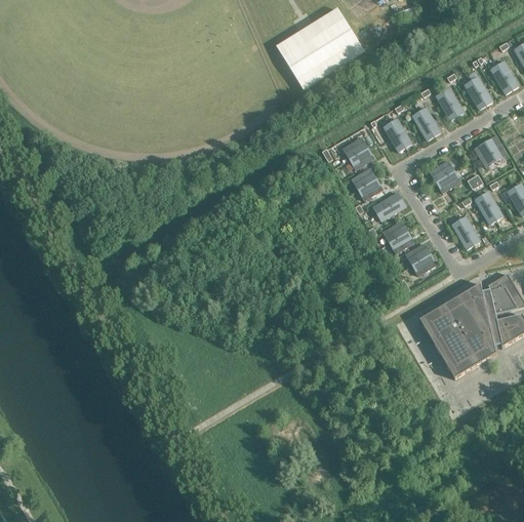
[(336,8),(313,23),(276,46),(303,90),(364,52),(336,8)]
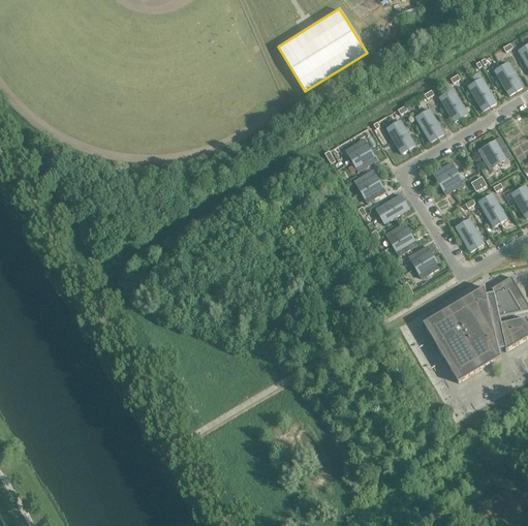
[(527,67),(527,52),(524,45),(517,50),(527,67)]
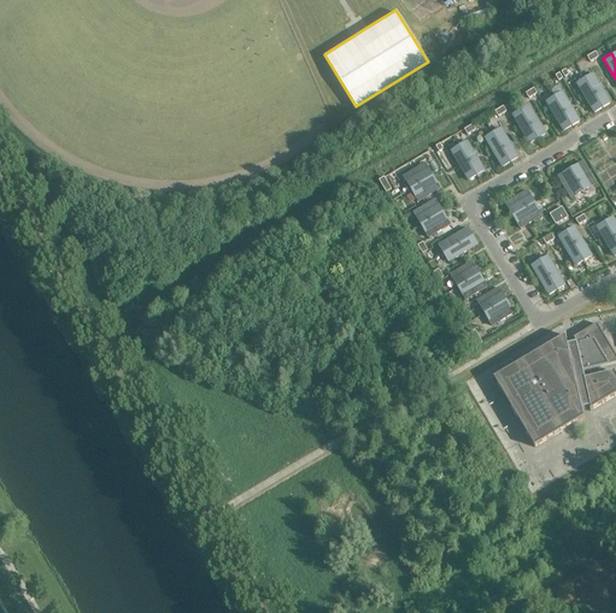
[(584,76),(600,105),(609,100),(592,71),(584,76)]
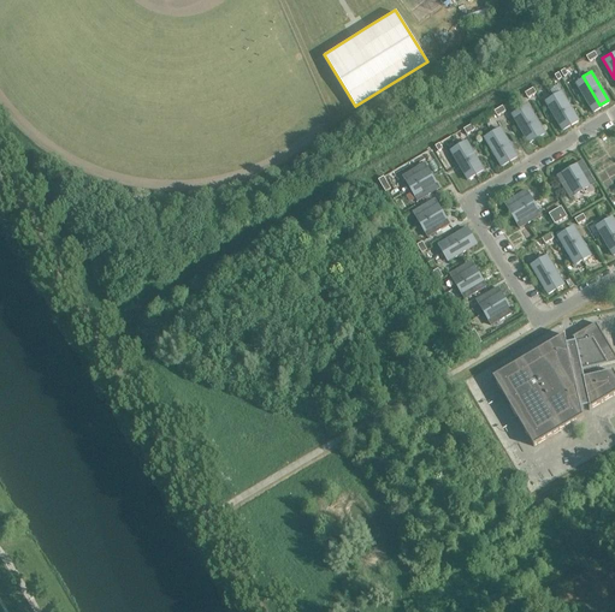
[(592,110),(599,105),(583,76),(574,81),(592,110)]
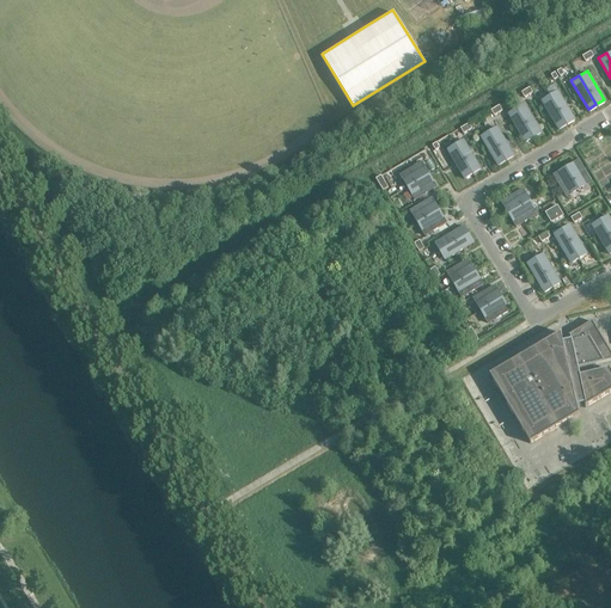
[(557,88),(549,93),(566,122),(574,117),(557,88)]
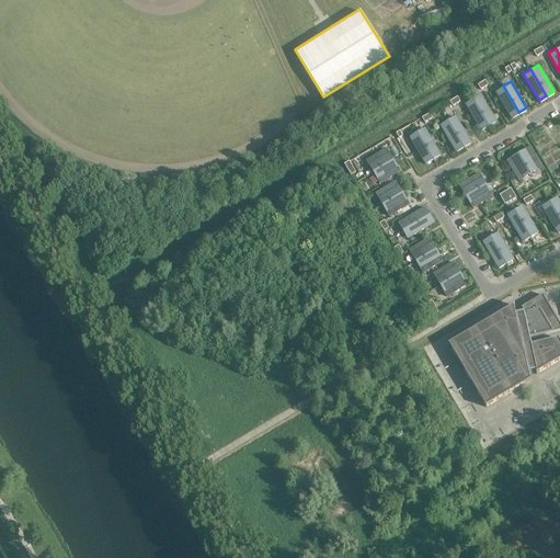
[(511,116),(518,112),(503,86),(495,90),(511,116)]
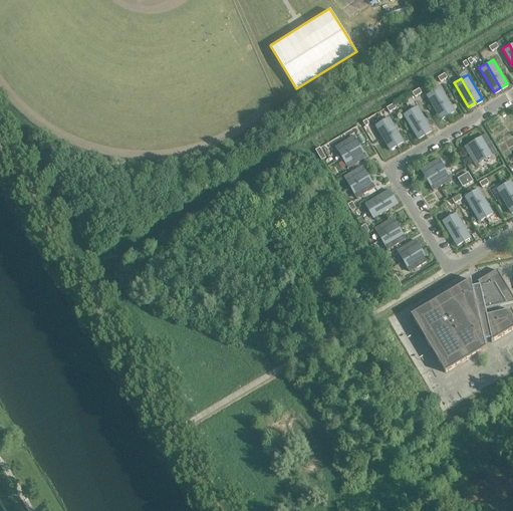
[(433,89),(447,113),(454,109),(440,85),(433,89)]
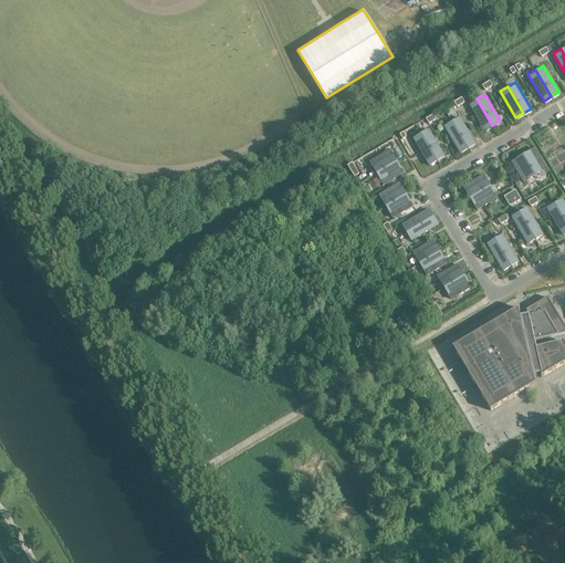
[(484,129),(492,125),(477,98),(469,103),(484,129)]
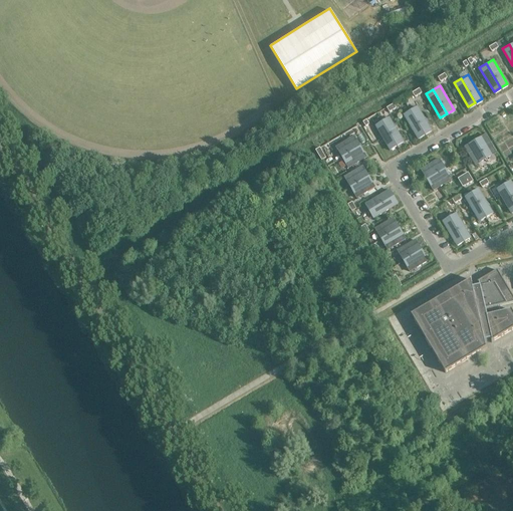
[(410,108),(424,133),(431,129),(417,104),(410,108)]
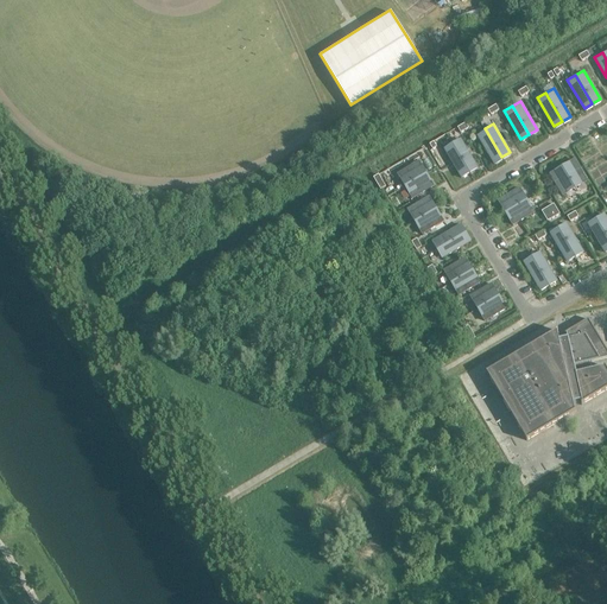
[(493,163),(501,157),(485,128),(476,133),(493,163)]
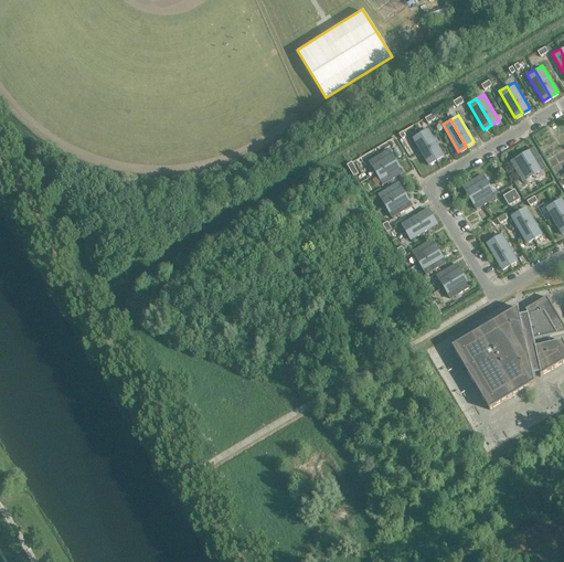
[(419,131),(435,158),(443,154),(427,127),(419,131)]
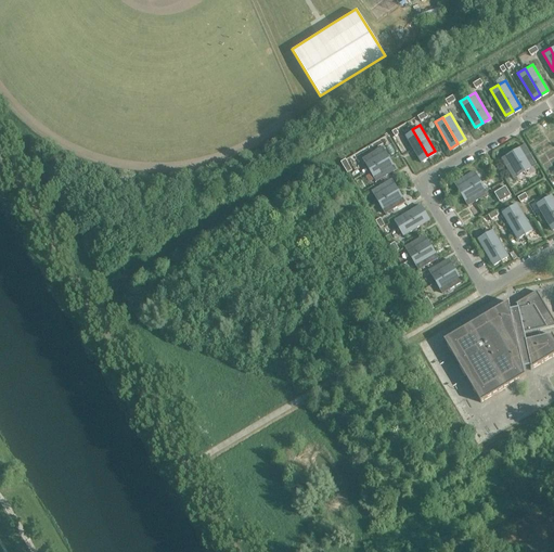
[(420,159),(427,155),(412,129),(404,133),(420,159)]
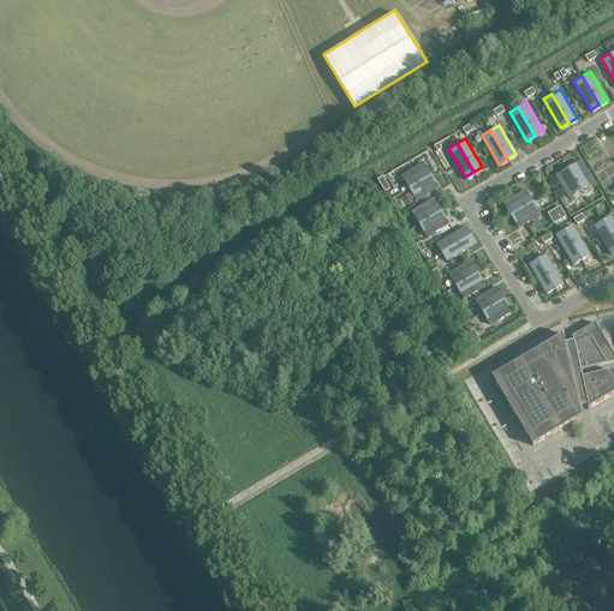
[(579,159),(567,166),(580,187),(592,180),(579,159)]
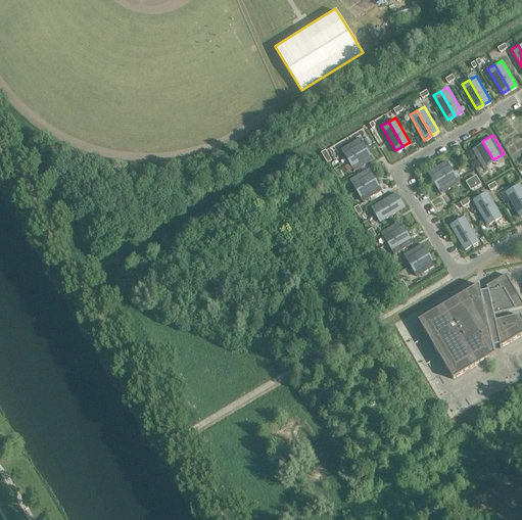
[(360,137),(341,147),(347,158),(366,147),(360,137)]
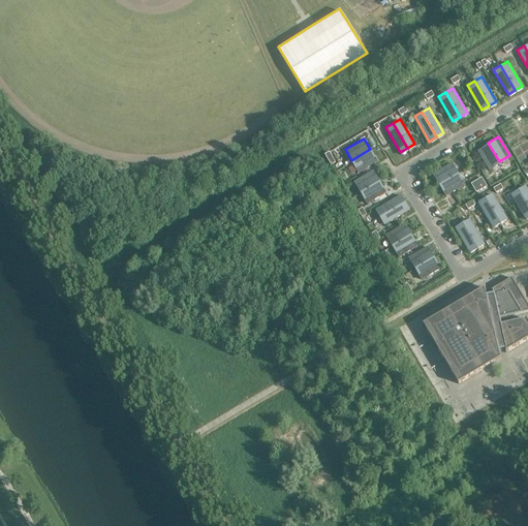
[(488,167),(499,161),(488,143),(477,149),(488,167)]
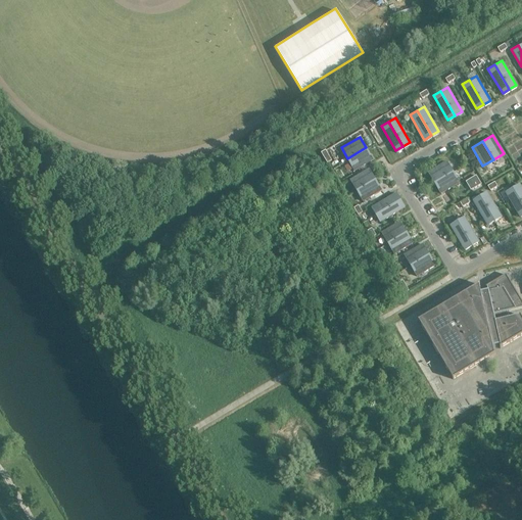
[(372,157),(366,147),(347,158),(353,169),(372,157)]
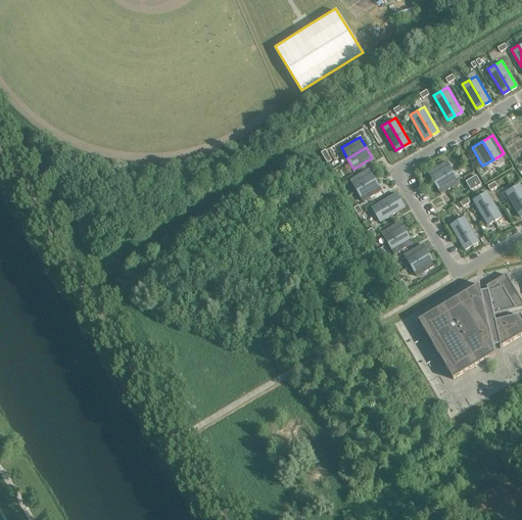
[(427,171),(433,181),(452,170),(445,159),(427,171)]
